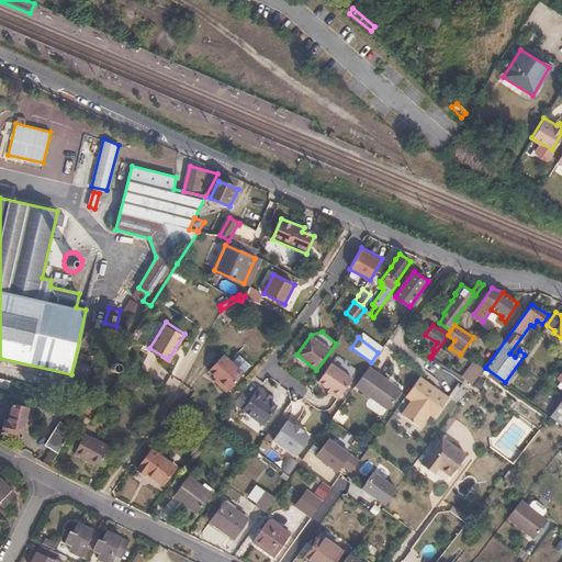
[(244,373),(222,356),(209,372),(217,379),(221,382),(218,384),(227,392),(244,373)]
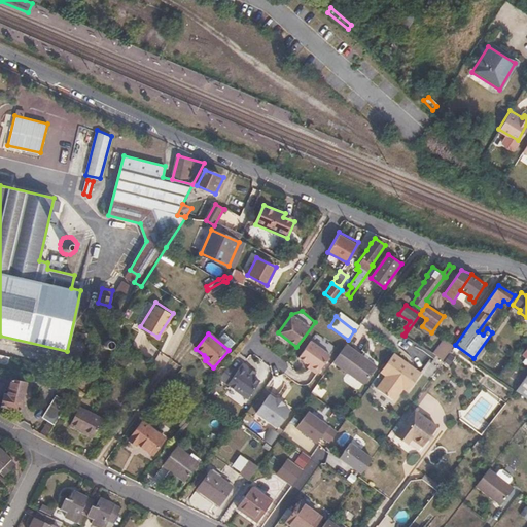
[(112,337),(110,336),(108,336),(105,337),(104,339),(104,341),(105,343),(106,345),(108,345),(111,345),(113,343),(114,341),(113,338),(112,337)]
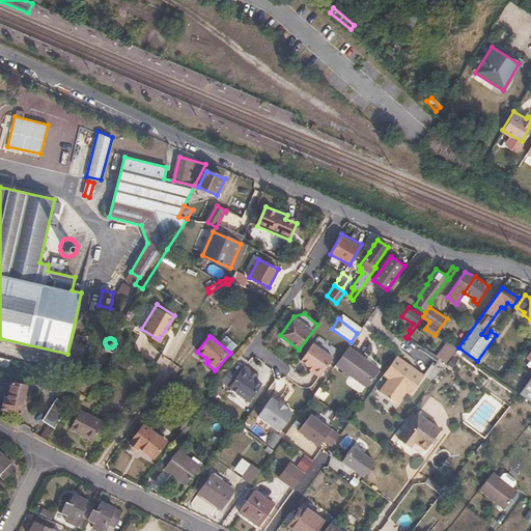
[(448,362),(458,347),(449,341),(439,357),(448,362)]
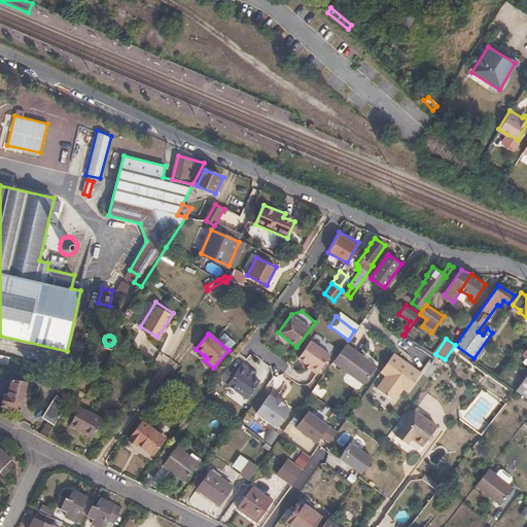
[(329,353),(309,340),(296,356),(309,365),(308,367),(315,373),(329,353)]
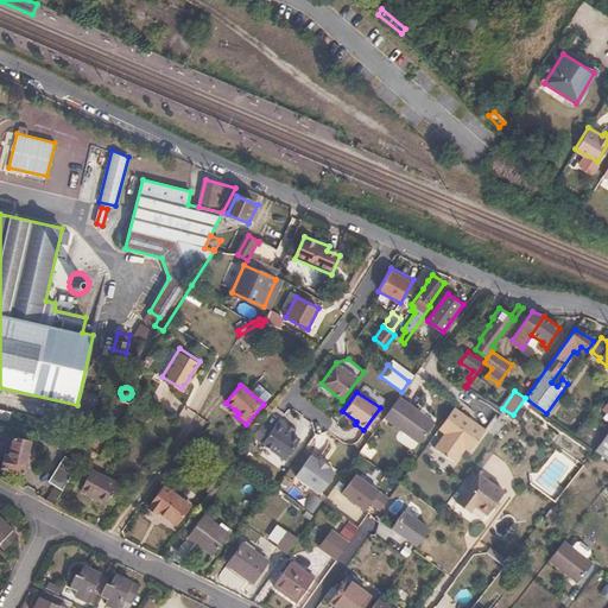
[(434,423),(398,397),(384,418),(418,443),(434,423)]
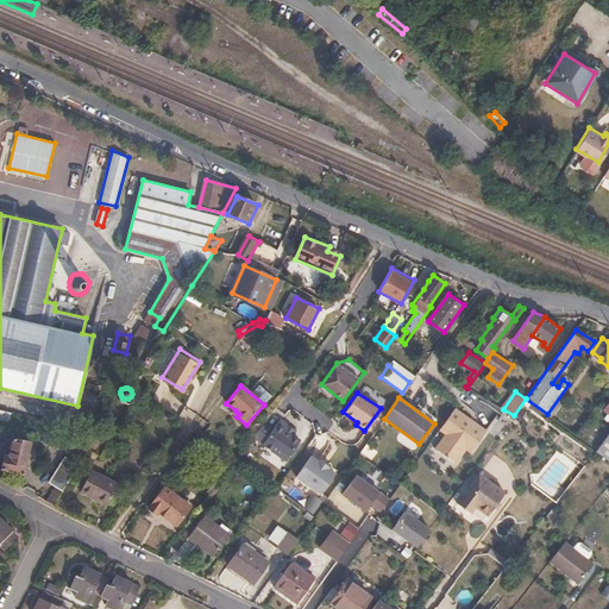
[(485,431),(454,408),(438,429),(445,434),(434,449),(454,464),(465,449),(470,452),(485,431)]
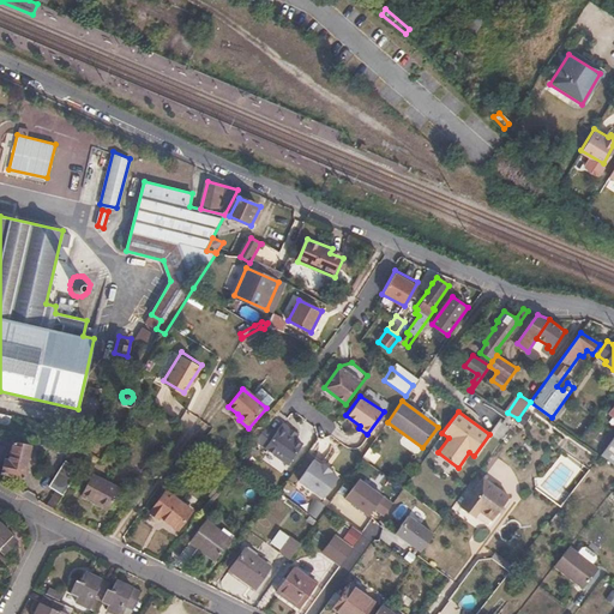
[(11,416),(0,413),(0,422),(10,426),(11,416)]
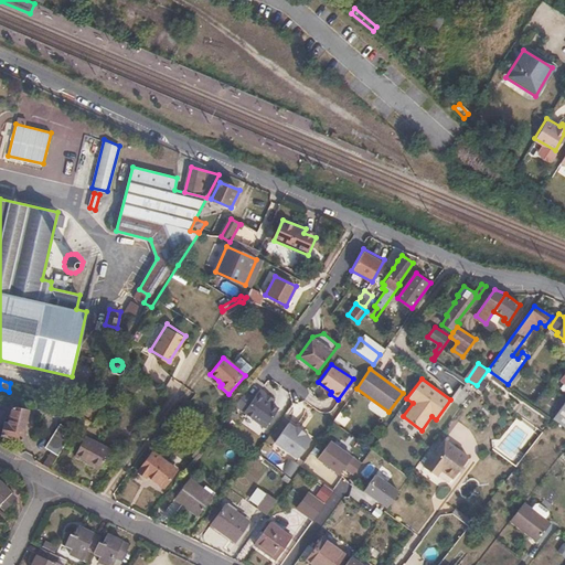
[(275,403),(259,393),(253,401),(243,394),(238,401),(234,407),(264,429),(278,412),(272,407),(275,403)]
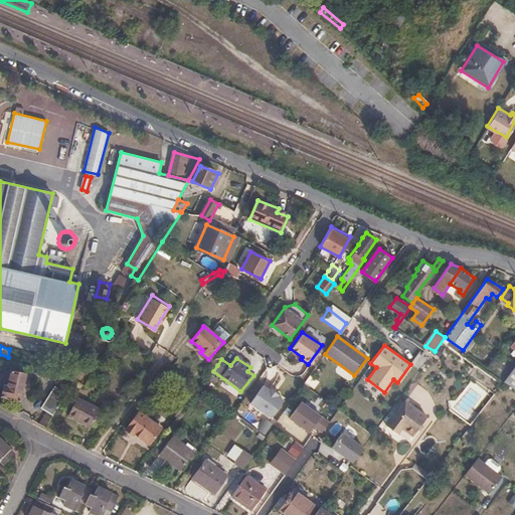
[(514,366),(505,381),(510,385),(514,388),(514,366)]
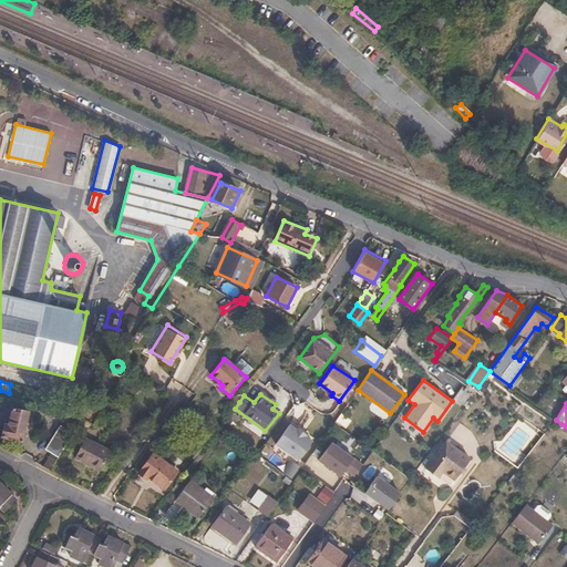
[(29,411),(13,408),(9,424),(4,424),(1,435),(21,441),(29,411)]
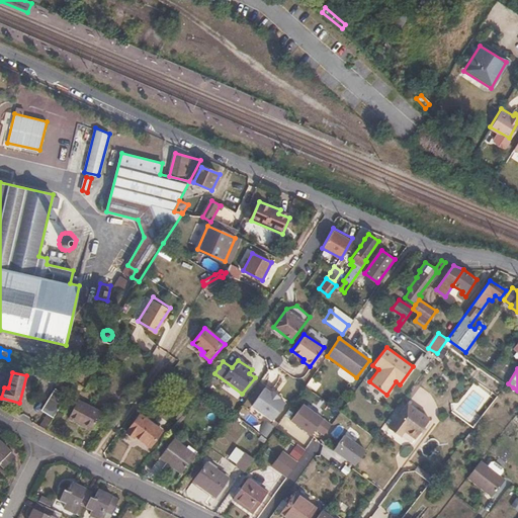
[(68,396),(55,387),(41,409),(52,415),(50,419),(47,417),(41,426),(47,429),(68,396)]
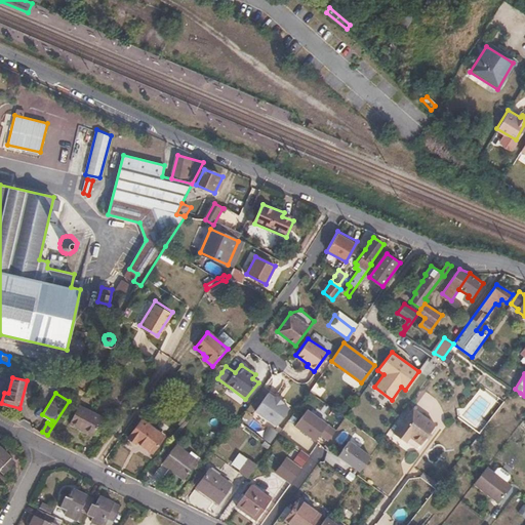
[(275,398),(269,394),(255,413),(276,429),(289,409),(284,405),(285,403),(277,396),(275,398)]
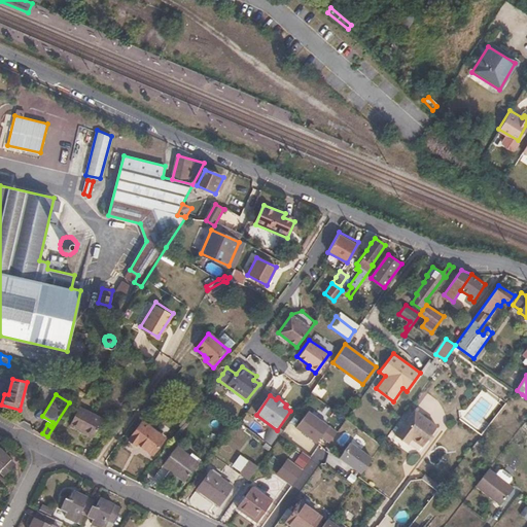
[(105,420),(81,407),(72,424),(95,437),(105,420)]
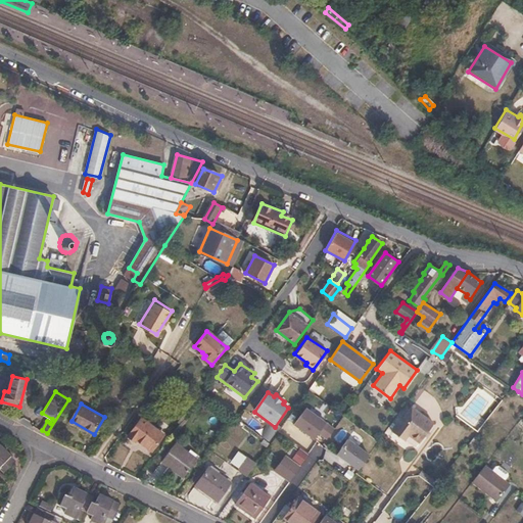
[(433,426),(411,410),(392,434),(403,443),(408,437),(419,444),(433,426)]
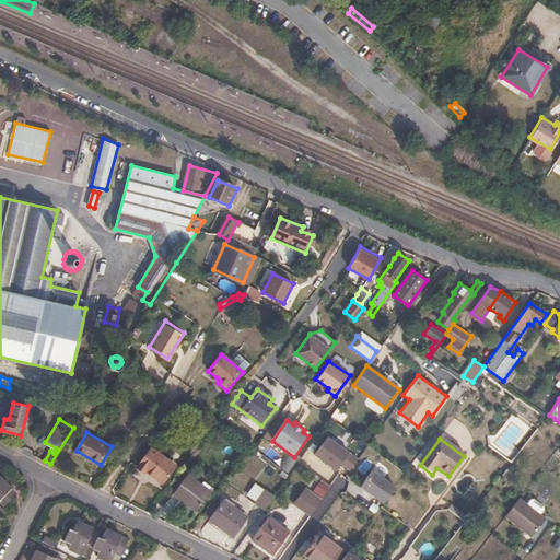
[(325,440),(312,458),(334,473),(339,466),(348,473),(356,462),(325,440)]
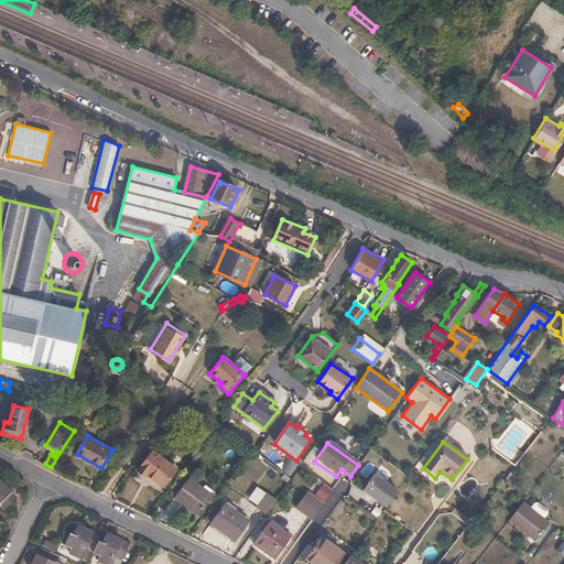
[(176,469),(153,452),(138,472),(145,477),(148,475),(164,486),(176,469)]
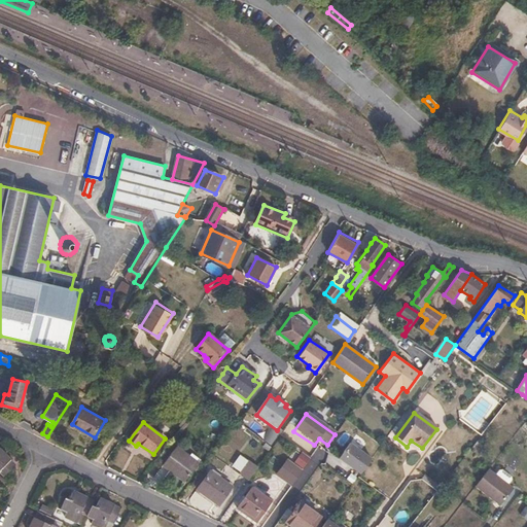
[(270,429),(261,440),(266,443),(272,447),(280,436),(270,429)]
